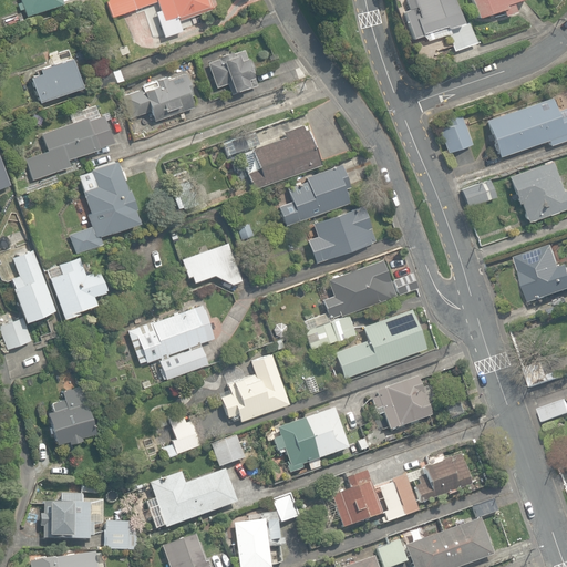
[(22,9),(24,17),(60,4),(58,0),(19,0),(20,2),(17,3),(19,10),(22,9)]
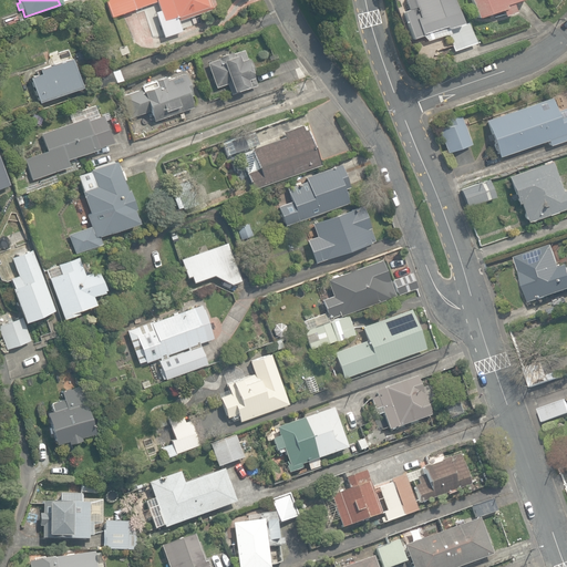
[(104,0),(111,19),(154,3),(153,0),(104,0)]
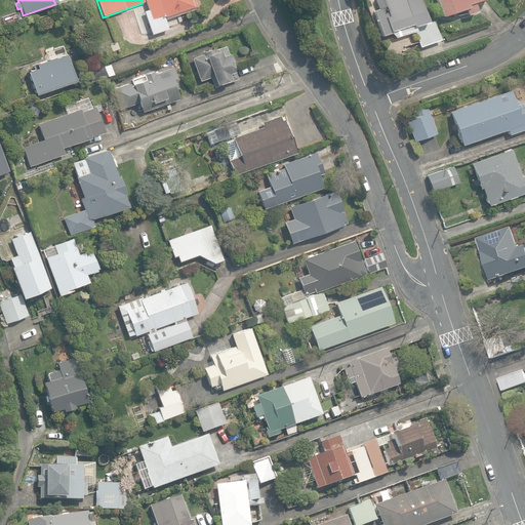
[(145,0),(149,9),(143,11),(151,35),(168,29),(164,19),(197,8),(193,0),(145,0)]
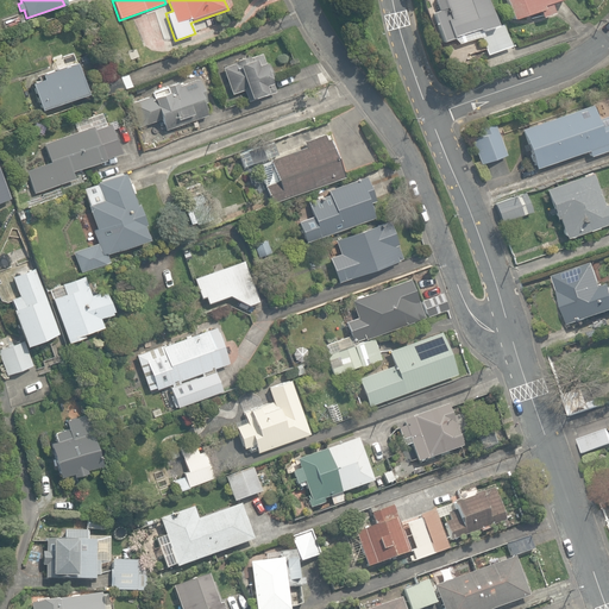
[(434,0),(439,11),(432,13),(443,42),(454,37),(457,44),(482,35),(481,30),(495,25),(485,0),(434,0)]
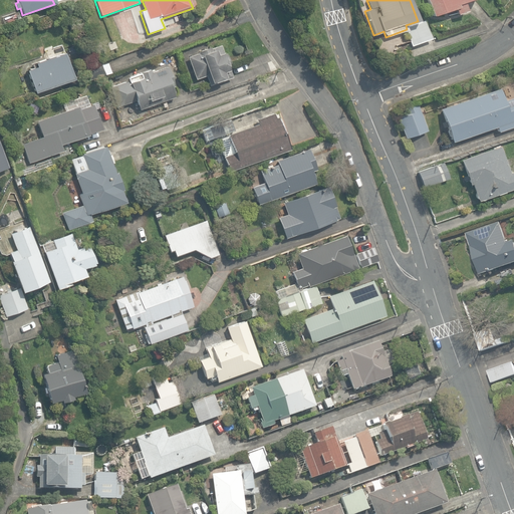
[(426,0),(432,15),(454,8),(456,14),(466,10),(463,1),(466,0),(426,0)]
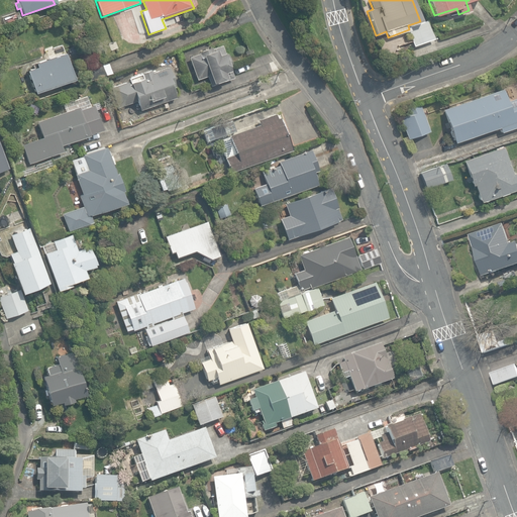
[(408,47),(434,37),(429,23),(403,32),(408,47)]
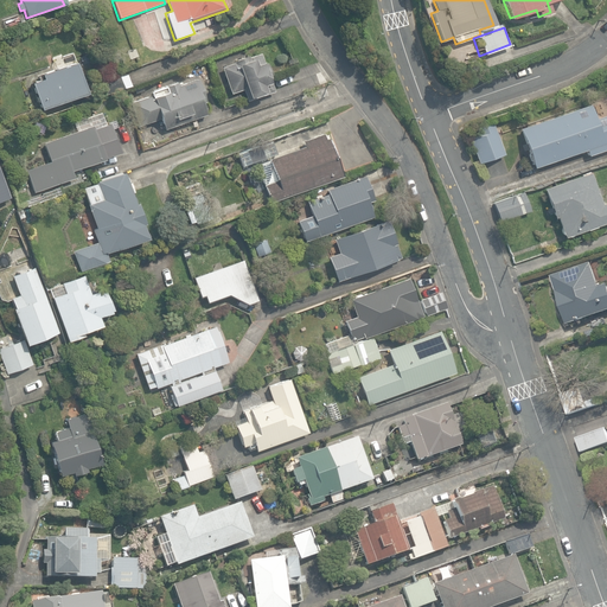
[(242,90),(247,102),(274,93),(270,81),(274,80),(268,63),(264,64),(261,53),(248,57),(248,56),(234,61),(235,63),(222,68),(231,94),(242,90)]
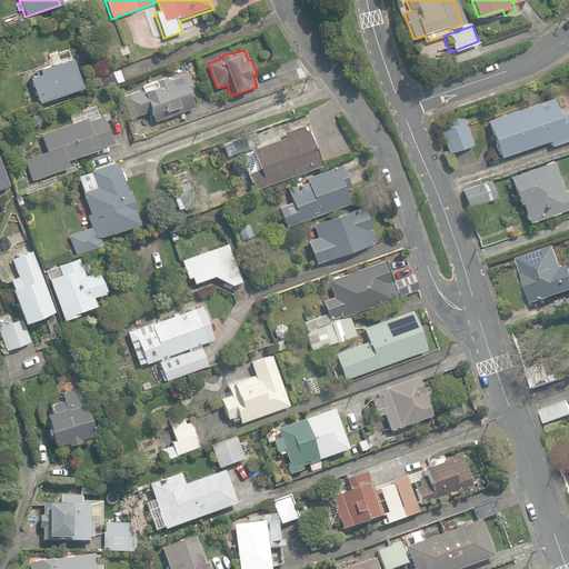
[(29,78),(38,102),(80,88),(69,59),(36,71),(37,76),(29,78)]
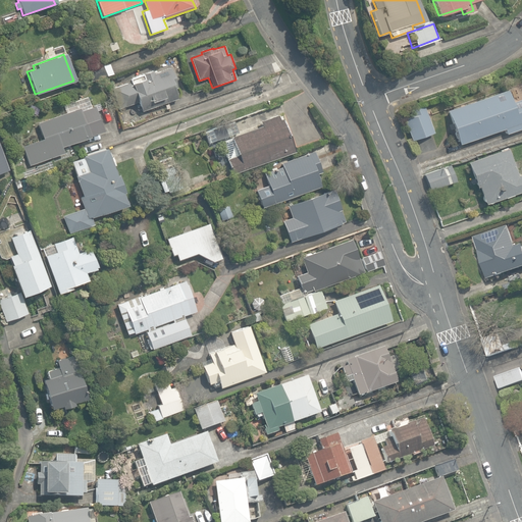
[(86,72),(89,82),(112,73),(109,64),(86,72)]
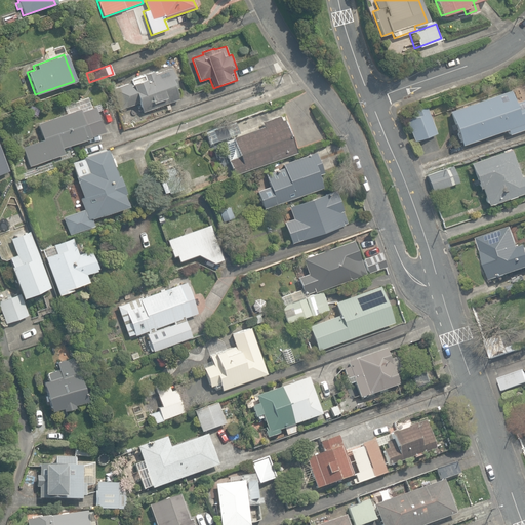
[(138,103),(143,112),(178,99),(175,90),(178,89),(170,69),(155,74),(154,72),(130,80),(131,83),(113,89),(120,110),(138,103)]
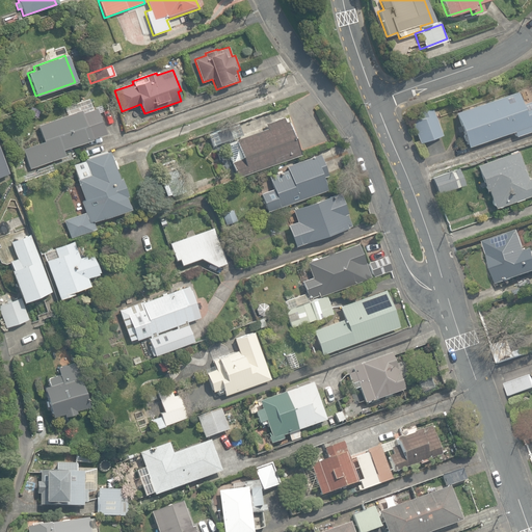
[(454,113),(466,148),(512,132),(514,137),(531,130),(531,127),(531,126),(531,125),(531,100),(527,102),(530,109),(524,111),(517,92),(454,113)]
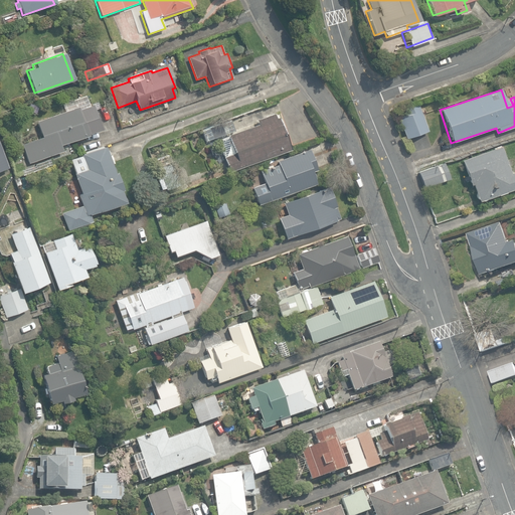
[(22,145),(28,163),(62,151),(61,147),(71,144),(70,141),(104,129),(95,103),(37,122),(43,137),(22,145)]
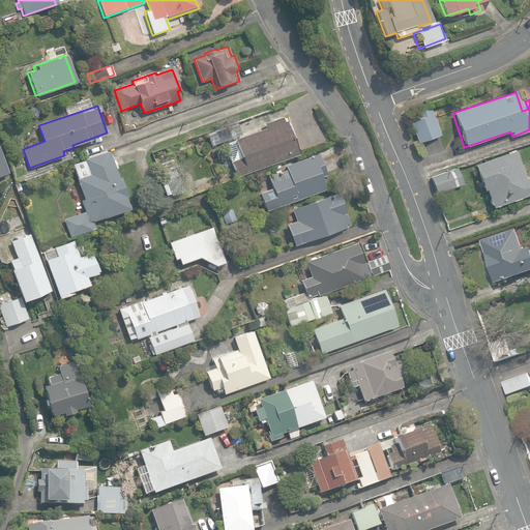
[(34,116),(36,110),(28,107),(26,113),(34,116)]
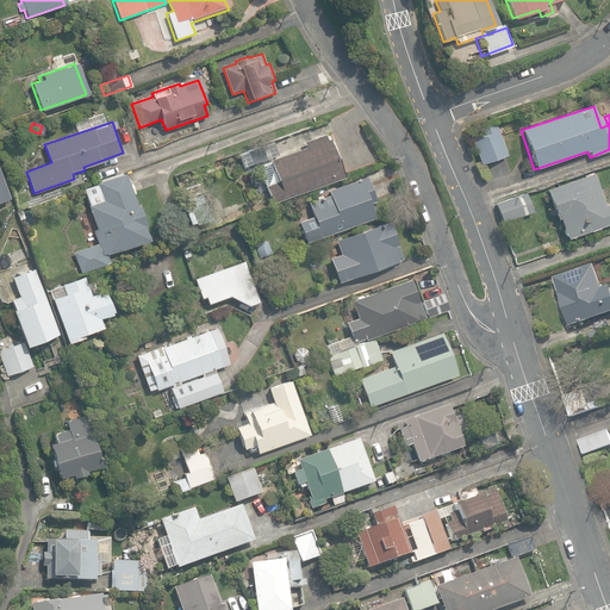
[(506,156),(496,124),(478,130),(481,137),(472,141),(480,166),(506,156)]
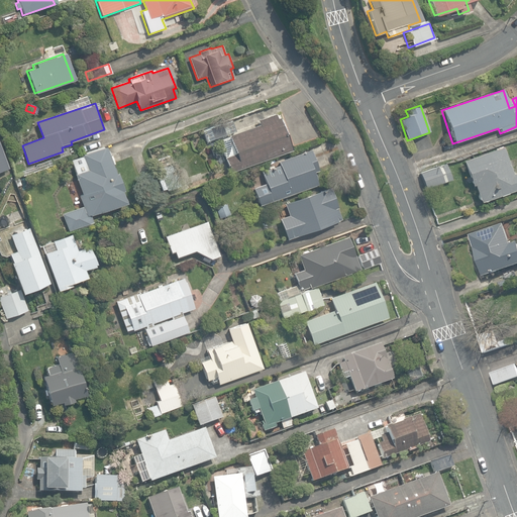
[(223,157),(229,173),(292,150),(281,117),(276,118),(275,115),(256,121),(257,125),(227,135),(234,153),(223,157)]
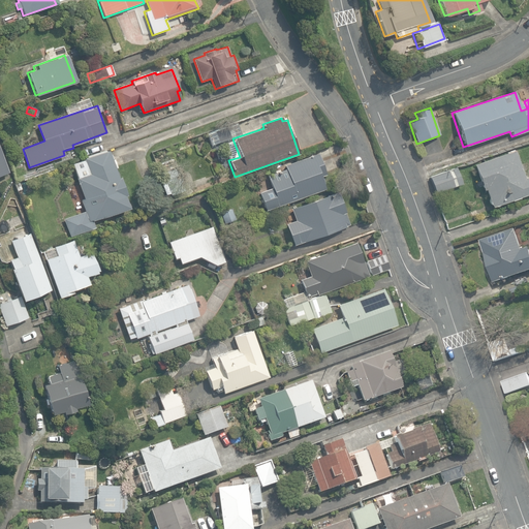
[(209,134),(213,146),(229,139),(225,128),(209,134)]
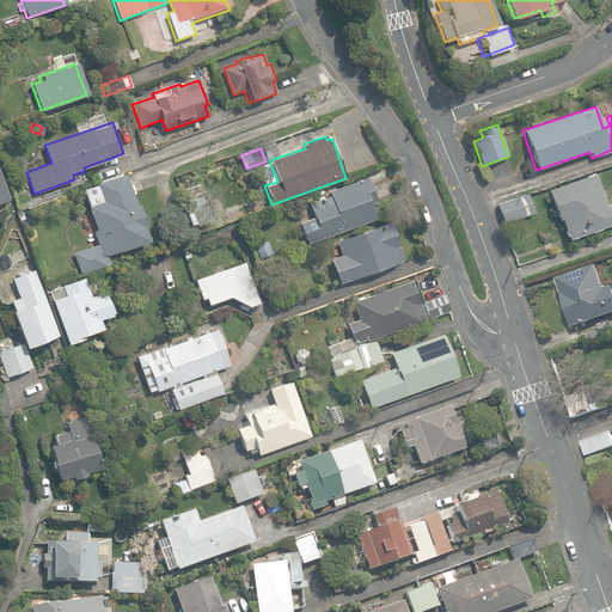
[(135,206),(123,173),(96,183),(97,185),(84,190),(90,204),(87,206),(97,230),(93,231),(98,244),(73,254),(80,273),(109,263),(106,255),(147,240),(142,226),(145,225),(138,204),(135,206)]
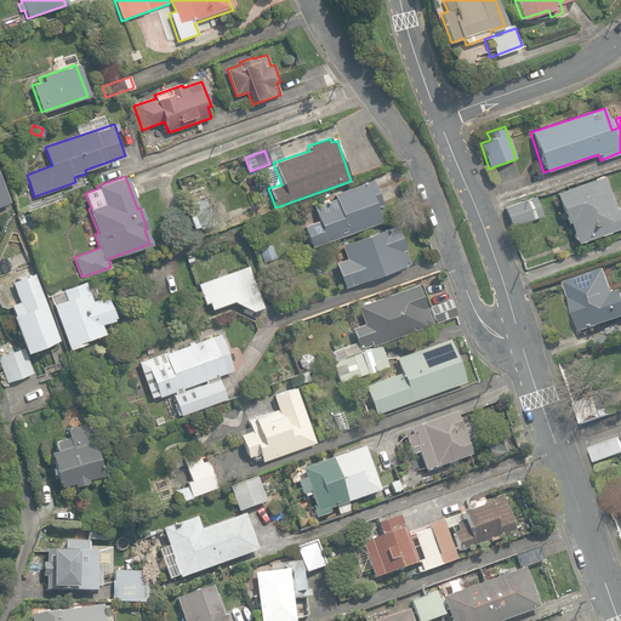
[(569,222),(575,243),(620,227),(620,205),(614,208),(604,176),(556,193),(565,223),(569,222)]
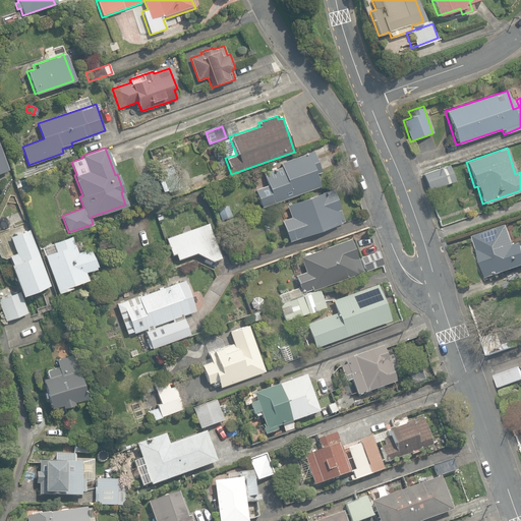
[(254,188),(261,207),(319,186),(316,181),(320,180),(317,174),(322,172),(313,151),(279,163),(281,167),(263,174),(266,184),(254,188)]
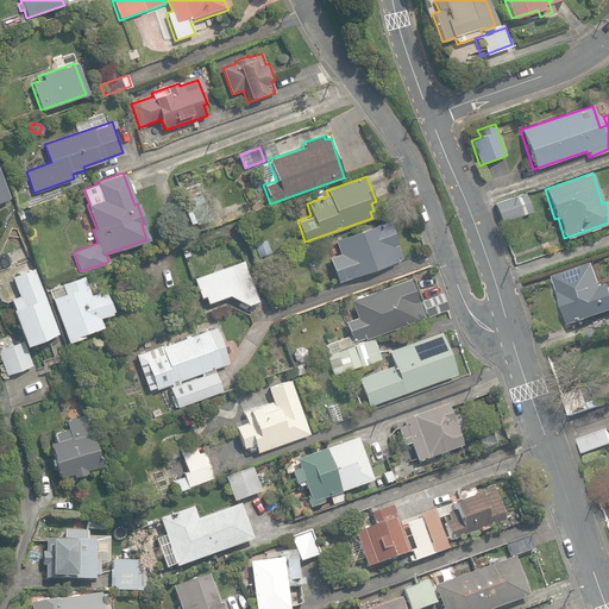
[(183,188),(196,224),(211,219),(198,183),(183,188)]
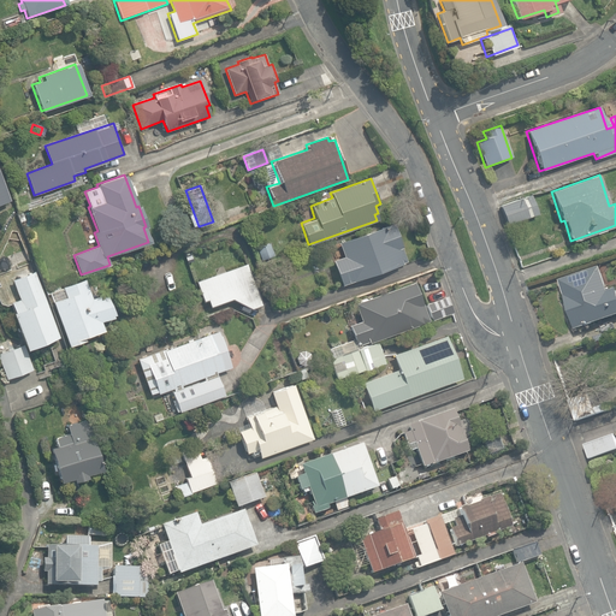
[(41,195),(43,203),(61,197),(58,189),(47,193),(47,194),(41,195)]
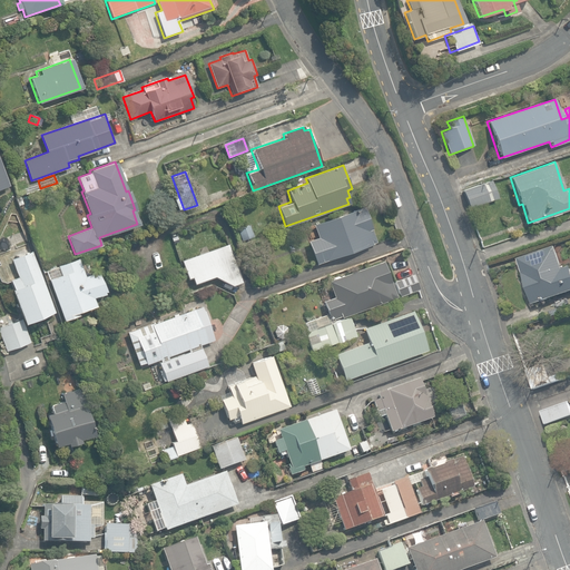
[(462,190),(469,208),(498,198),(491,180),(462,190)]
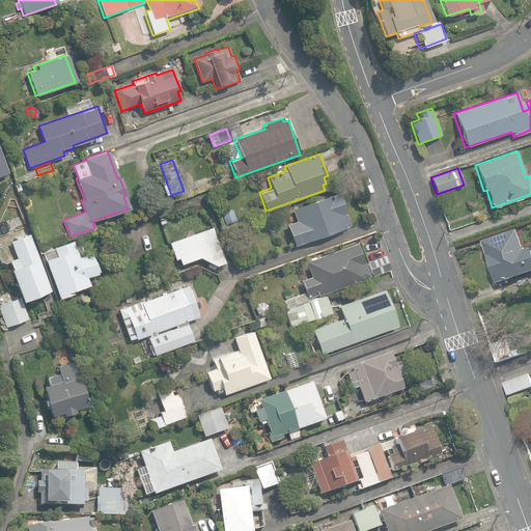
[(285,225),(292,247),(351,226),(339,193),(290,210),(295,222),(285,225)]
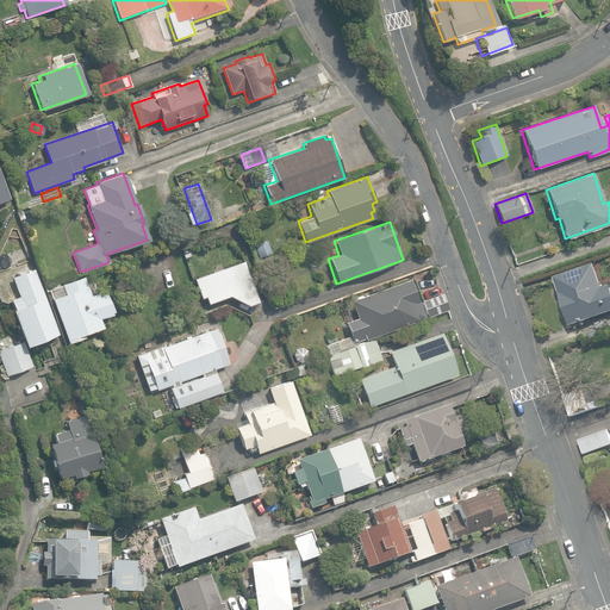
[(39,254),(47,253),(41,237),(35,240),(39,254)]
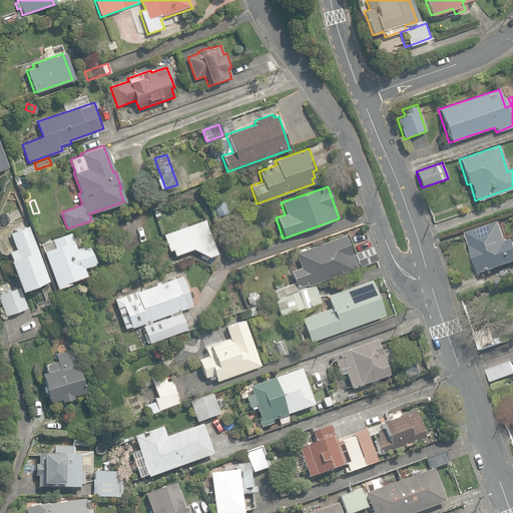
[(213,205),(216,216),(227,212),(223,202),(213,205)]
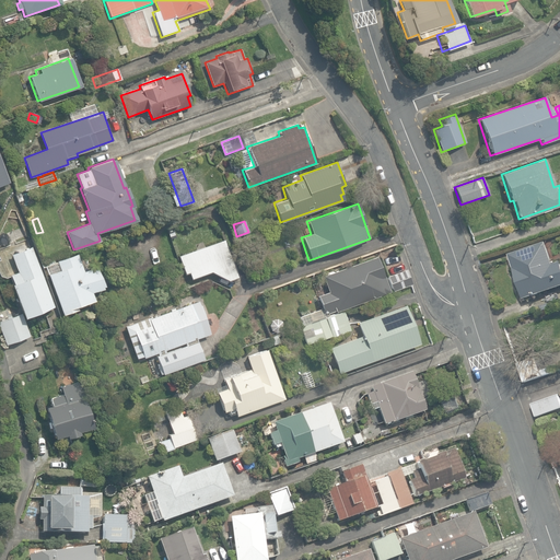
[(253,235),(255,244),(268,241),(265,232),(253,235)]
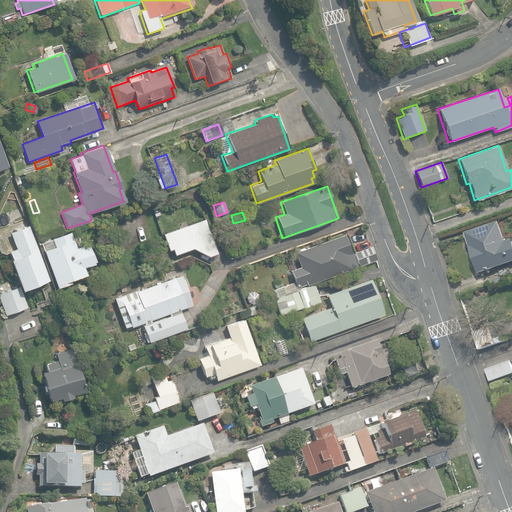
[(192,249),(208,257),(218,254),(217,252),(223,250),(216,230),(209,232),(205,219),(162,234),(168,251),(171,250),(173,256),(192,249)]
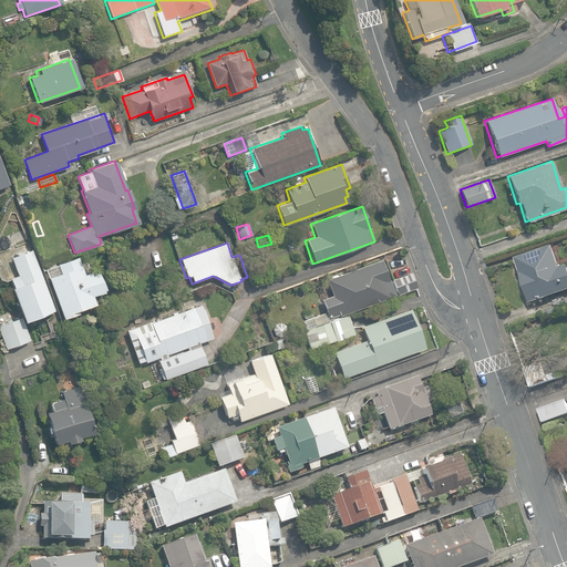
[(515,258),(531,303),(566,290),(566,265),(560,268),(553,245),(515,258)]
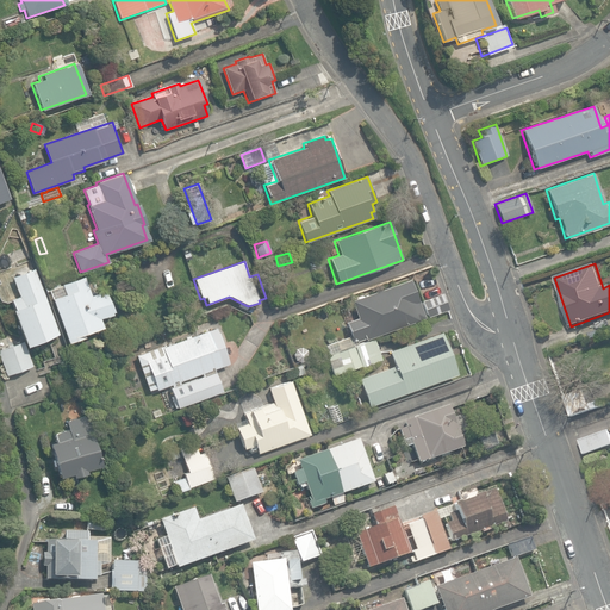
[(0,359),(6,375),(32,366),(25,346),(58,334),(35,268),(11,277),(18,296),(10,299),(13,309),(12,310),(23,341),(0,349),(0,359)]
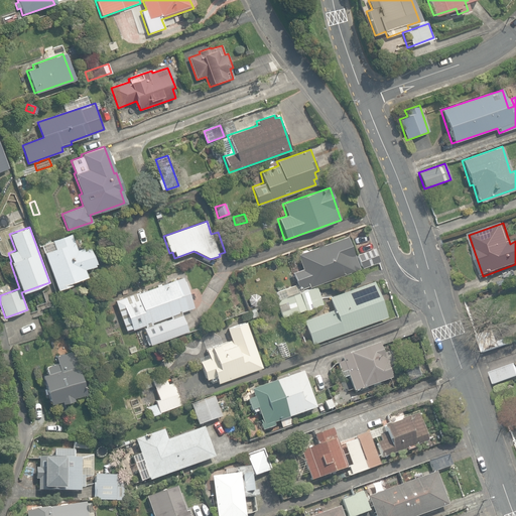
[(43,253),(57,290),(72,285),(71,282),(87,276),(84,269),(95,265),(88,246),(77,251),(71,234),(51,240),(54,249),(43,253)]
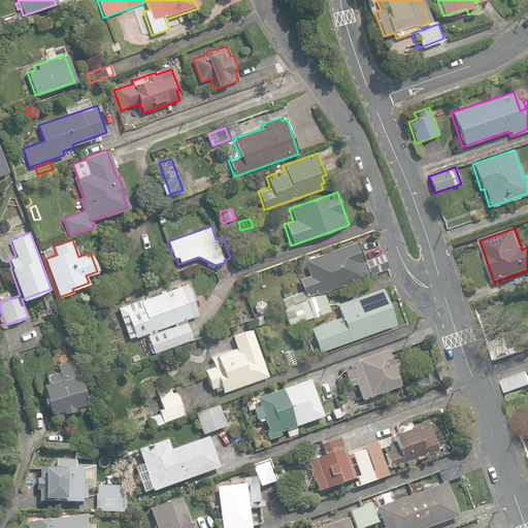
[(105,244),(111,261),(123,257),(117,240),(105,244)]
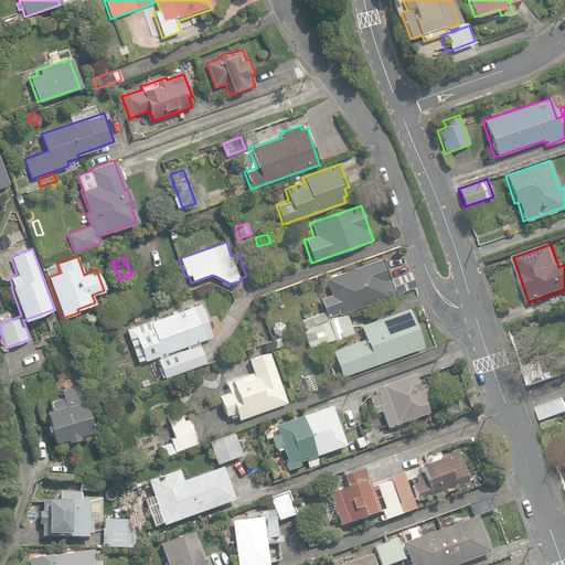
[(329,312),(330,315),(338,312),(338,315),(393,295),(380,258),(326,278),(331,294),(320,298),(327,313),(329,312)]
